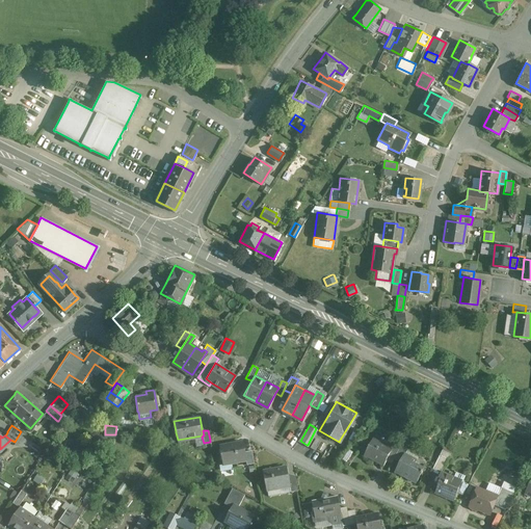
[(391,447),(372,438),(364,454),(382,464),(385,458),(391,447)]
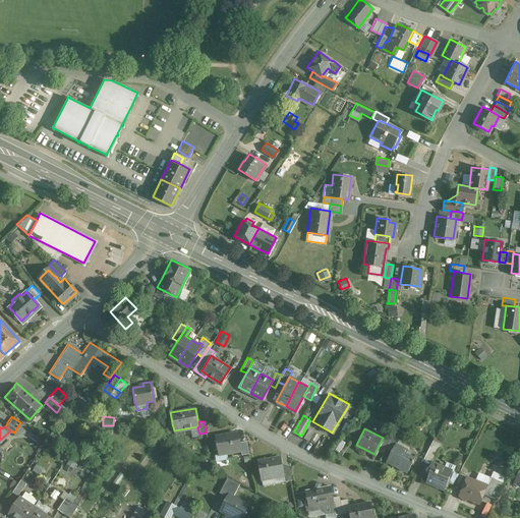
[(215,436),(218,453),(240,450),(239,441),(237,432),(215,436)]
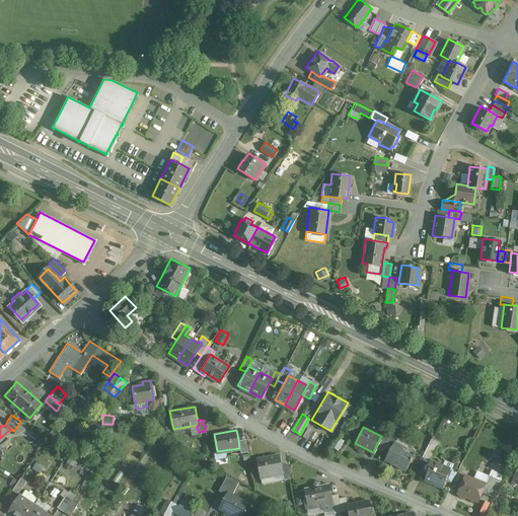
[(381,436),(375,447),(380,450),(382,446),(389,433),(383,430),(381,436)]
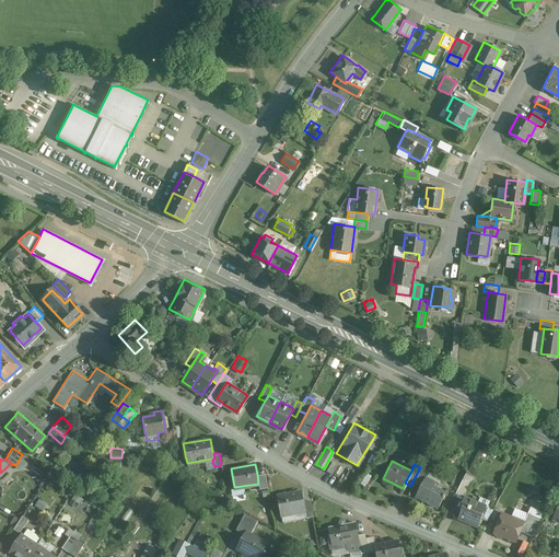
[(428,472),(420,467),(412,482),(420,485),(424,476),(424,477),(428,472)]
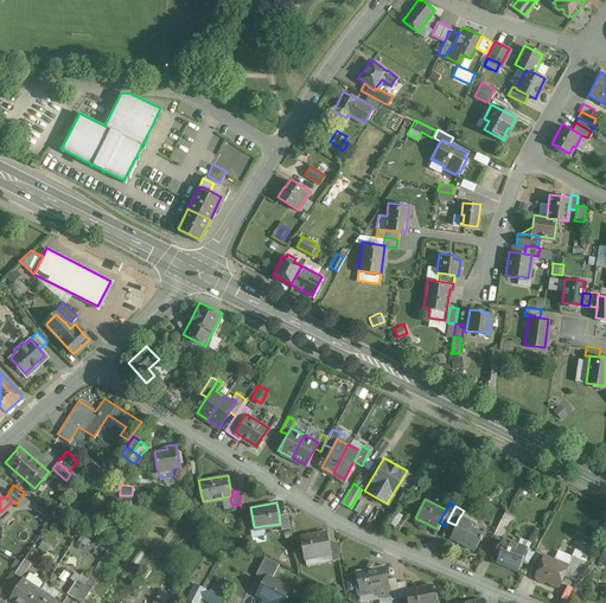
[(288,526),(289,526),(286,512),(279,513),(280,524),(281,527),(288,526)]
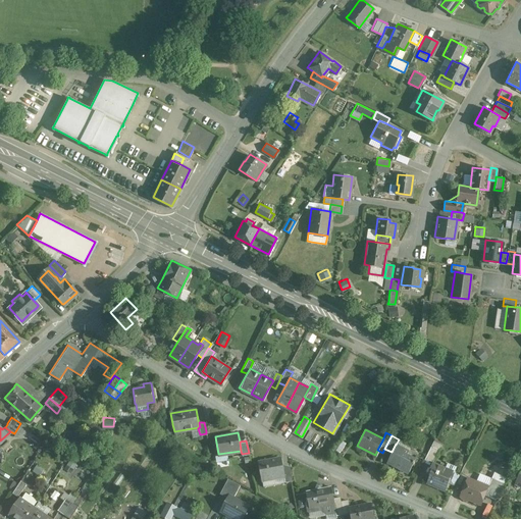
[(396,444),(392,452),(386,461),(407,472),(416,455),(396,445),(396,444)]
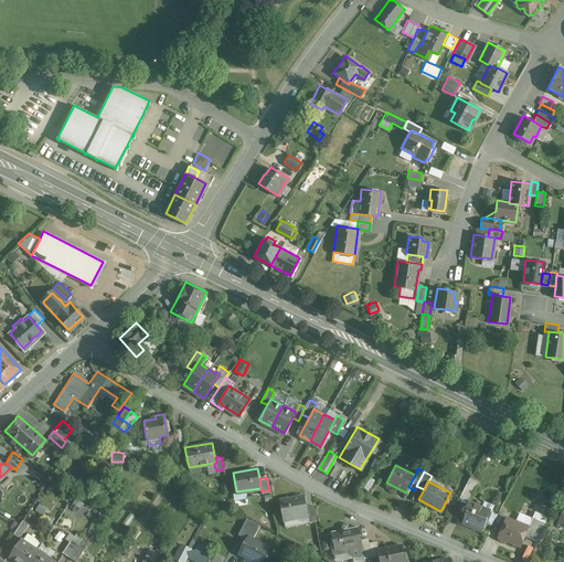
[(469,497),(470,495),(475,486),(466,481),(460,492),(469,497)]
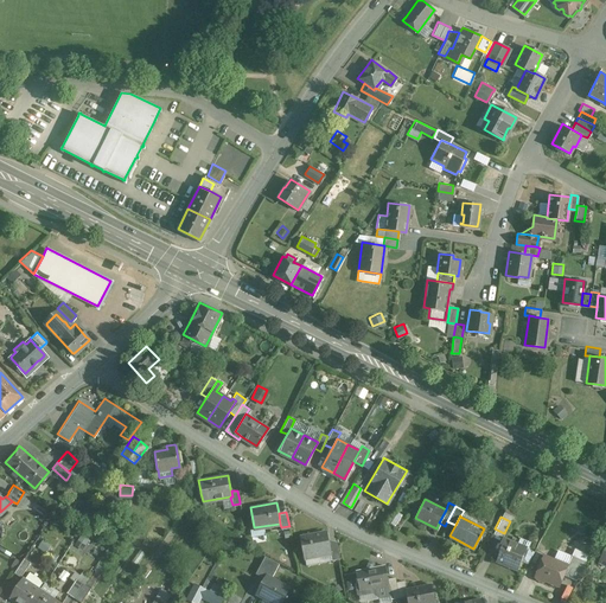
[(330,551),(329,547),(329,546),(326,532),(326,531),(300,536),(304,557),(330,552),(330,551)]
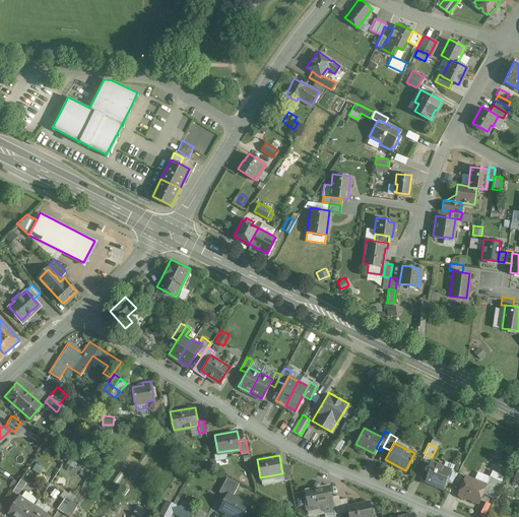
[(449,468),(447,468),(430,461),(425,471),(427,472),(424,479),(443,488),(447,477),(447,476),(446,476),(449,468)]
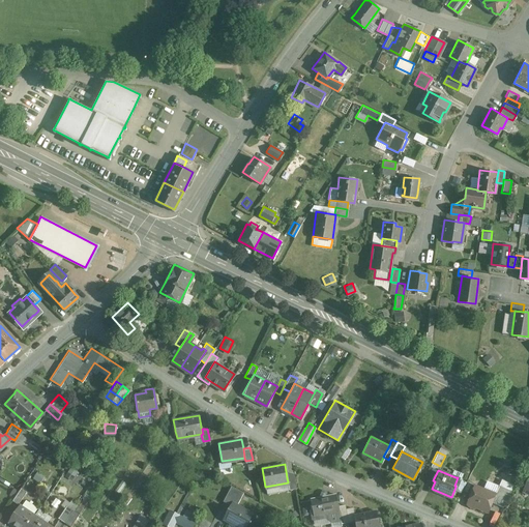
[(293,474),(291,474),(290,474),(287,475),(288,482),(289,489),(295,487),(296,487),(293,474)]
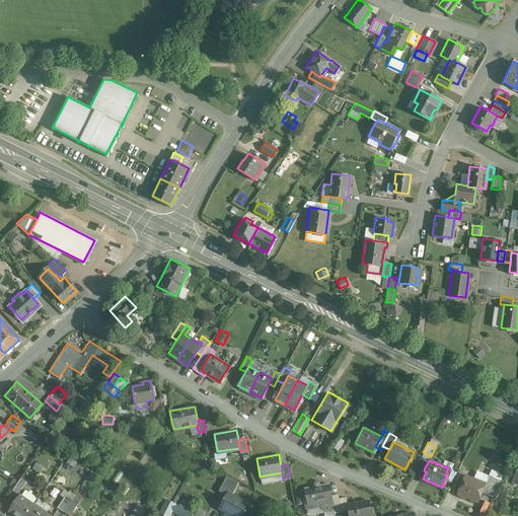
[(231,494),(237,481),(226,474),(218,490),(226,494),(227,492),(231,494)]
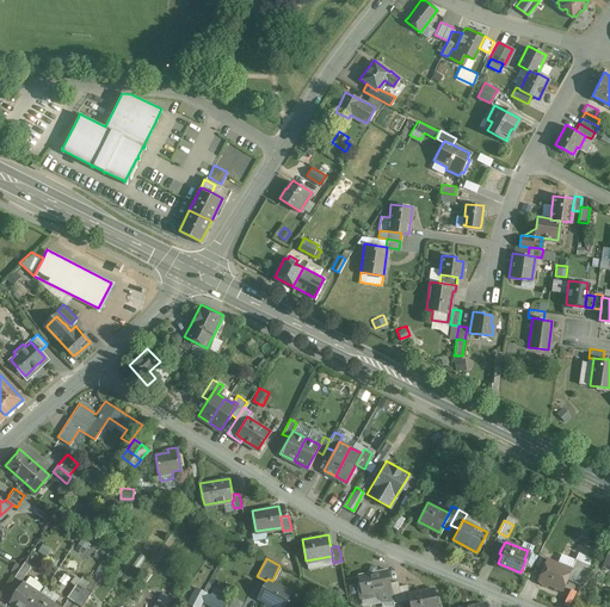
[(566,577),(573,581),(579,583),(589,564),(574,558),(570,569),(566,577)]
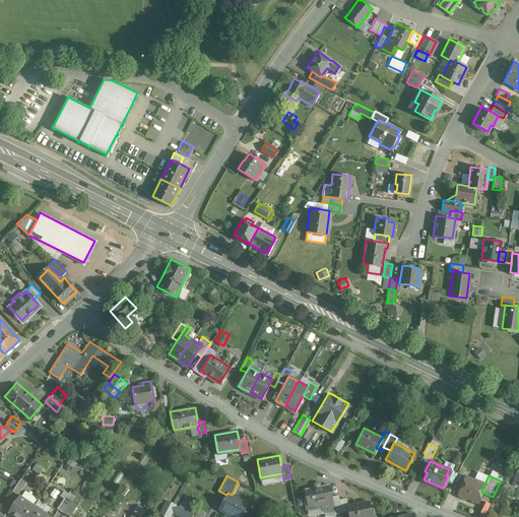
[(459,495),(461,496),(464,498),(465,498),(467,497),(477,501),(484,485),(464,476),(464,478),(461,479),(459,485),(460,488),(458,493),(459,495)]
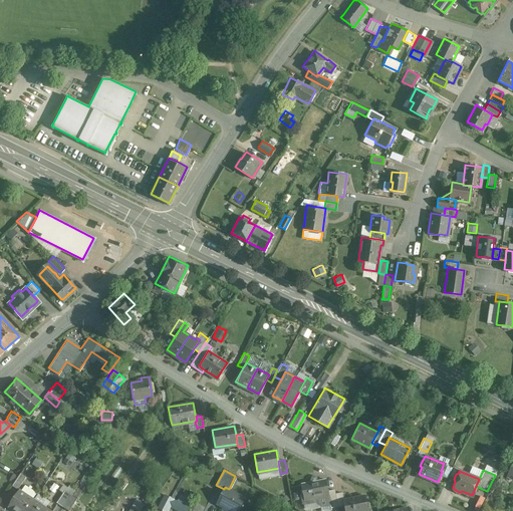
[(19,472),(18,474),(11,484),(16,488),(24,476),(19,472)]
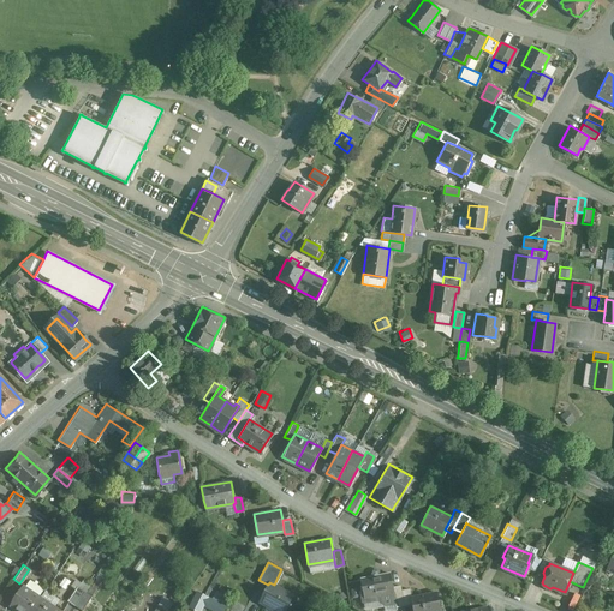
[(364,597),(381,593),(392,591),(388,571),(359,577),(364,597)]
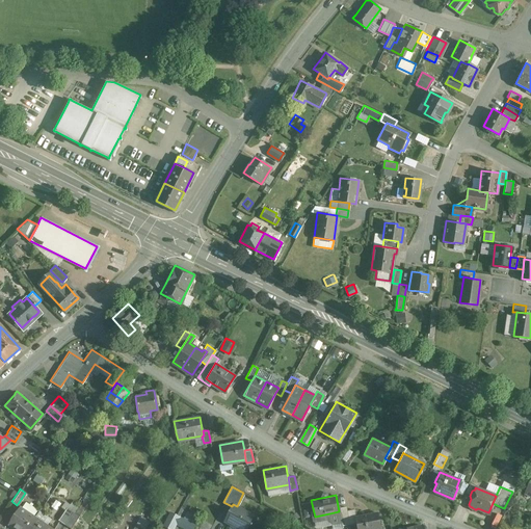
[(232,506),(224,520),(241,528),(244,528),(253,514),(237,506),(233,504),(232,506)]
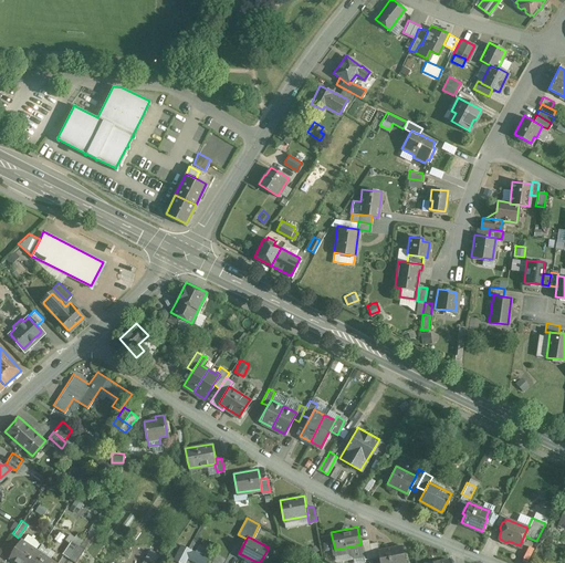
[(364,558),(366,556),(370,555),(367,538),(361,539),(362,544),(361,545),(364,556),(364,558)]
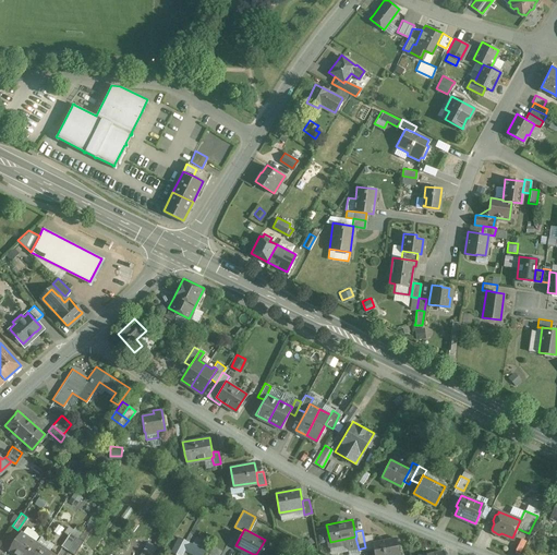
[(8,550),(15,554),(26,554),(36,541),(20,531),(8,550)]
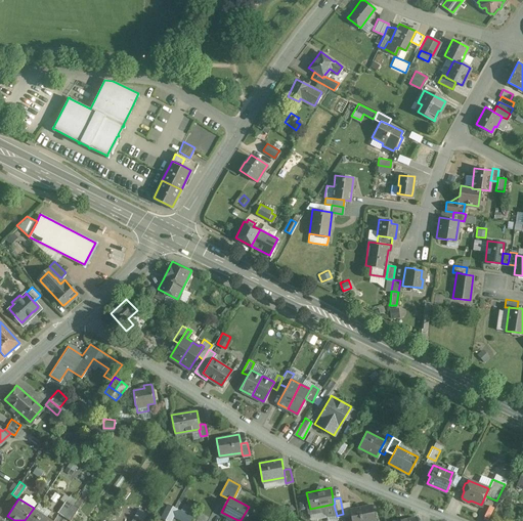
[(57,511),(63,515),(71,504),(64,500),(57,511)]
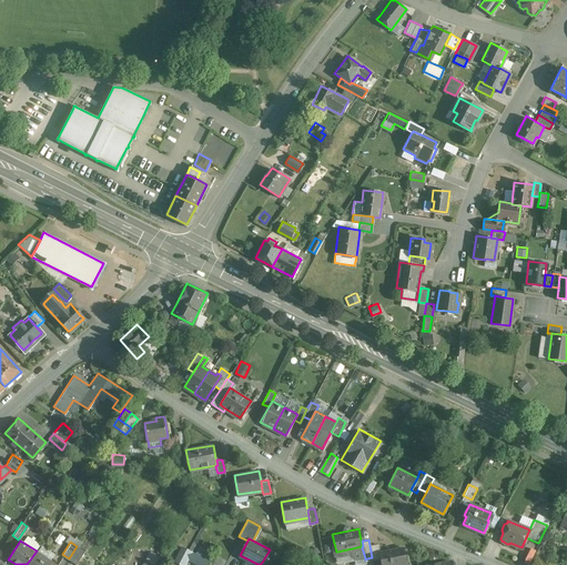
[(378,551),(378,550),(377,543),(370,544),(373,557),(380,556),(378,552),(378,551)]
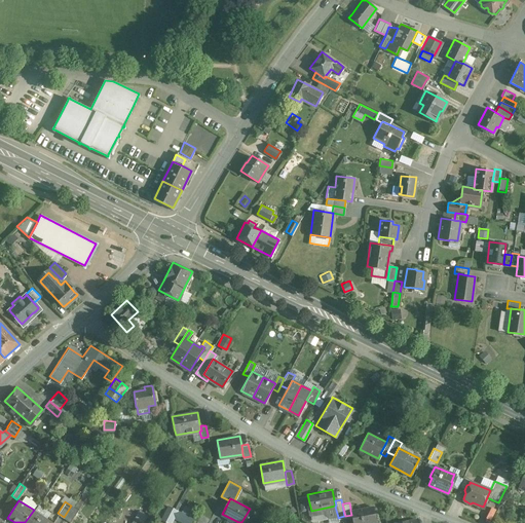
[(160,518),(163,520),(170,522),(177,510),(167,505),(160,518)]
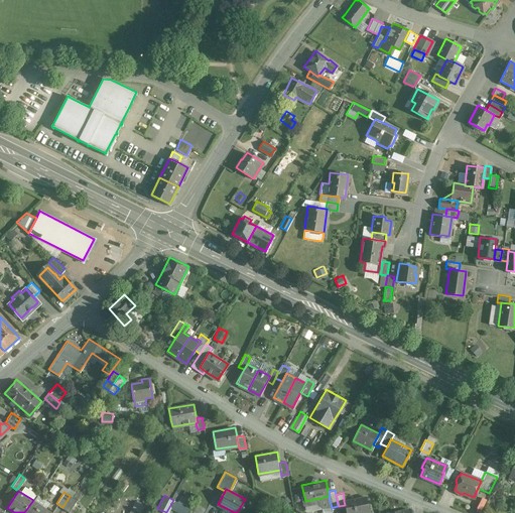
[(187,507),(190,501),(179,495),(176,501),(177,501),(187,507)]
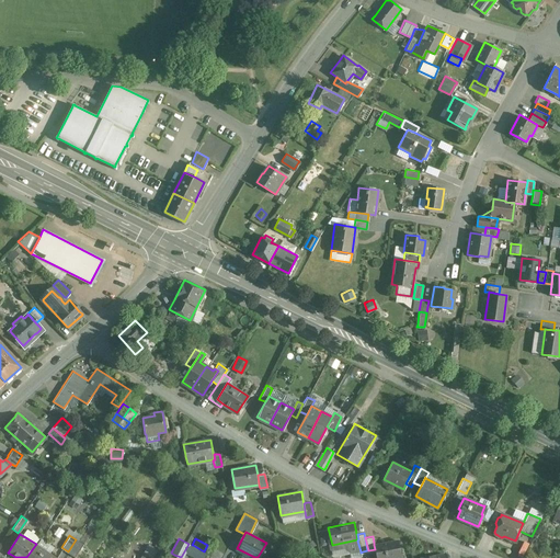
[(76,539),(68,551),(73,556),(82,544),(76,539)]
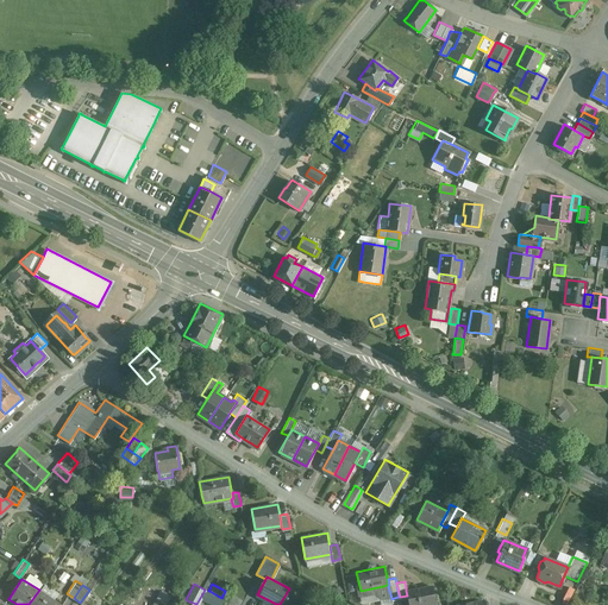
[(406,590),(408,602),(408,604),(434,604),(432,586),(431,585),(406,590)]
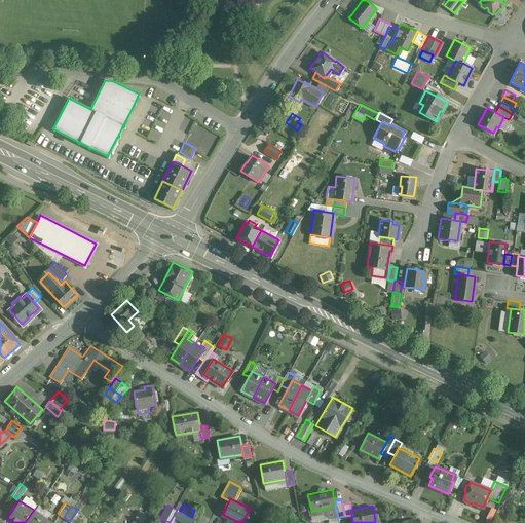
[(51,522),(52,522),(34,510),(25,522),(51,522)]
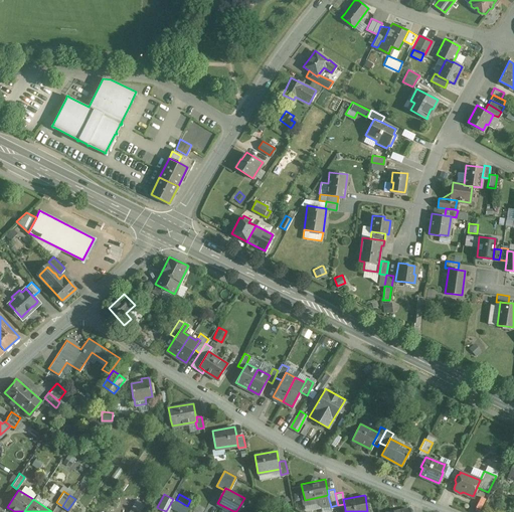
[(173,499),(170,505),(170,506),(181,511),(185,511),(188,507),(173,499)]
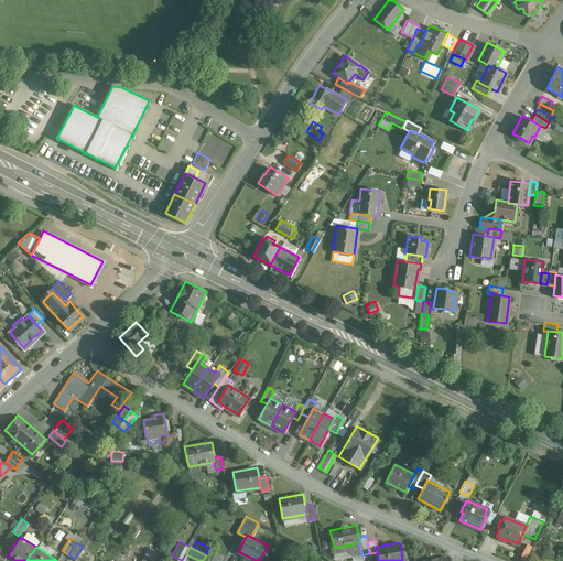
[(144,554),(148,557),(151,559),(155,552),(148,548),(143,554),(144,554)]
